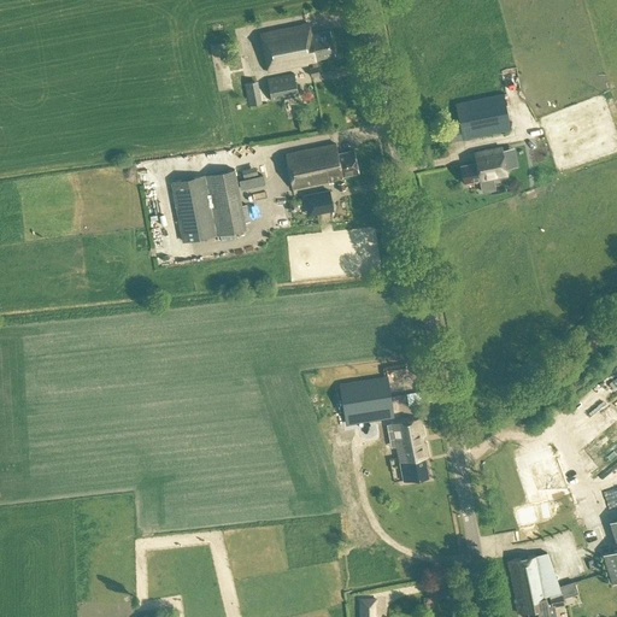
[(269,72),(312,64),(312,66),(309,68),(311,76),(319,74),(317,60),(319,60),(319,58),(336,54),(331,31),(312,35),(310,24),(262,34),(269,72)]
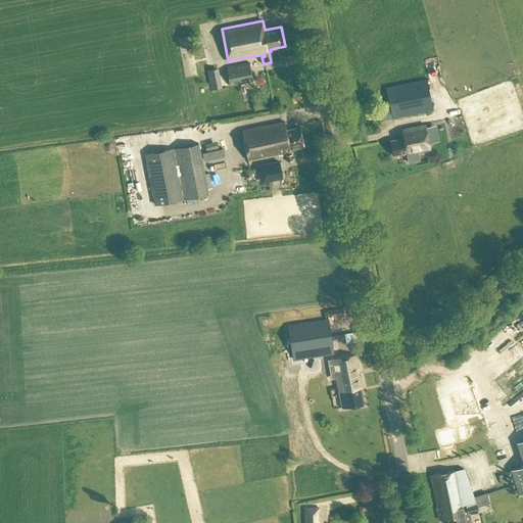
[(249,61),(227,66),(231,86),(253,81),(249,61)]
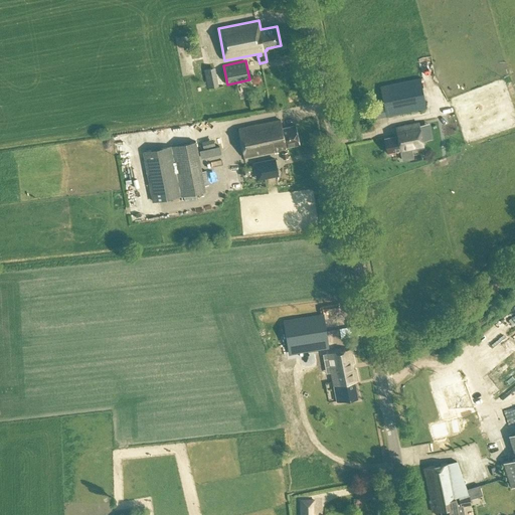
[(386,117),(425,109),(419,79),(380,88),(386,117)]
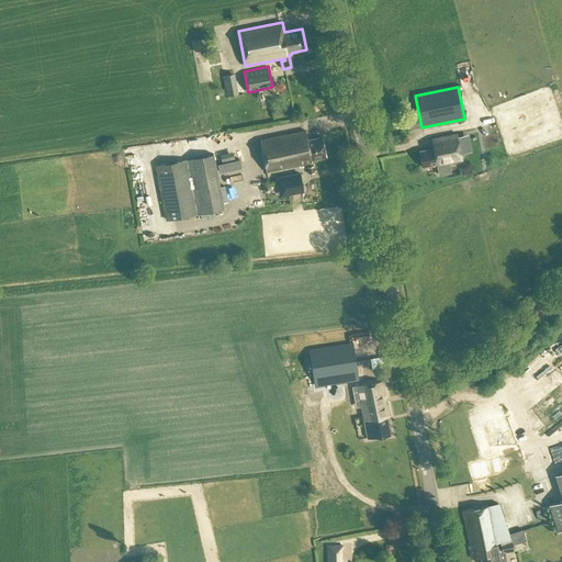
[(314,159),(327,156),(323,135),(308,138),(306,128),(260,139),(267,172),(315,161),(314,159)]
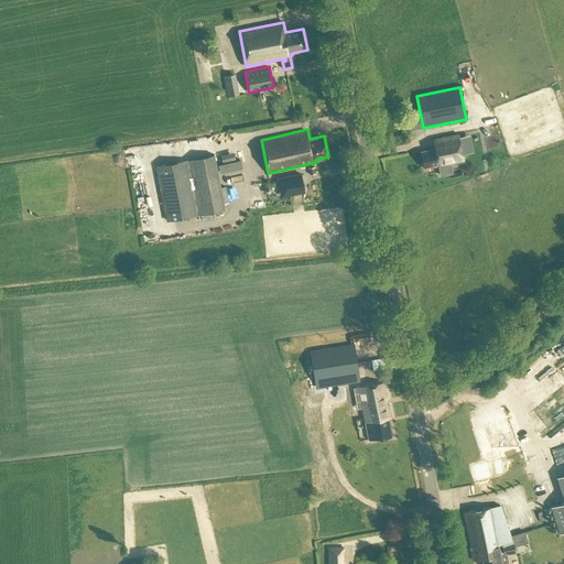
[(438,167),(464,162),(458,133),(433,139),(435,148),(420,151),(423,167),(438,164),(438,167)]
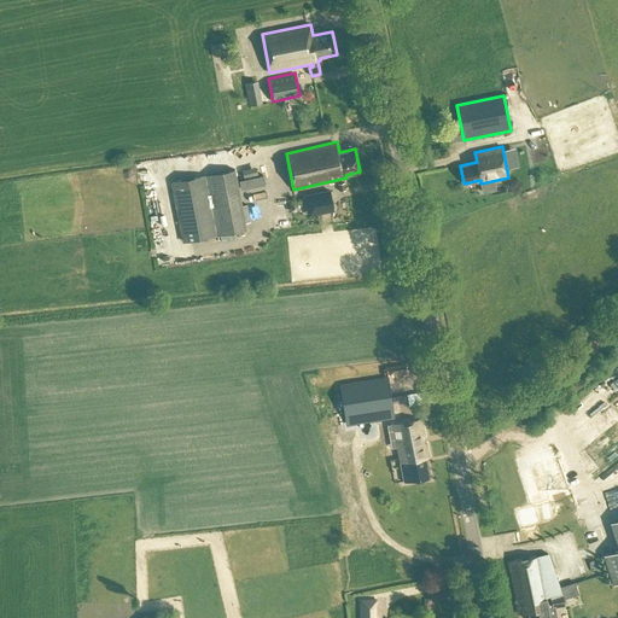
[(235,169),(172,181),(182,242),(248,229),(245,221),(250,221),(248,204),(243,204),(235,169)]
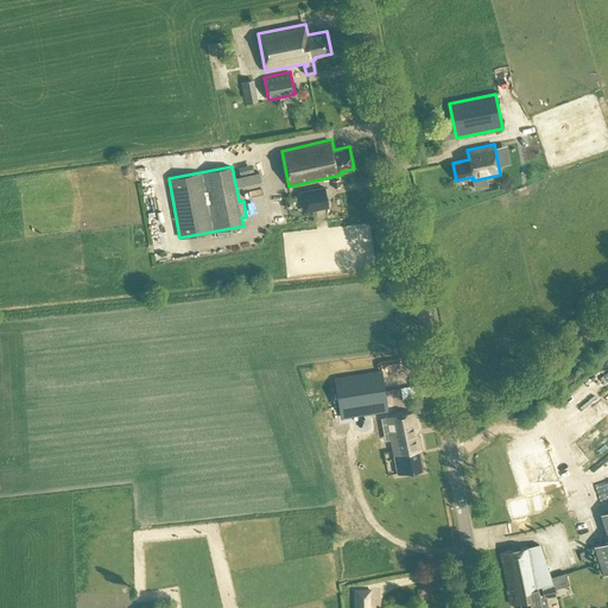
[(324,187),(299,191),(302,204),(311,202),(312,209),(328,206),(324,187)]
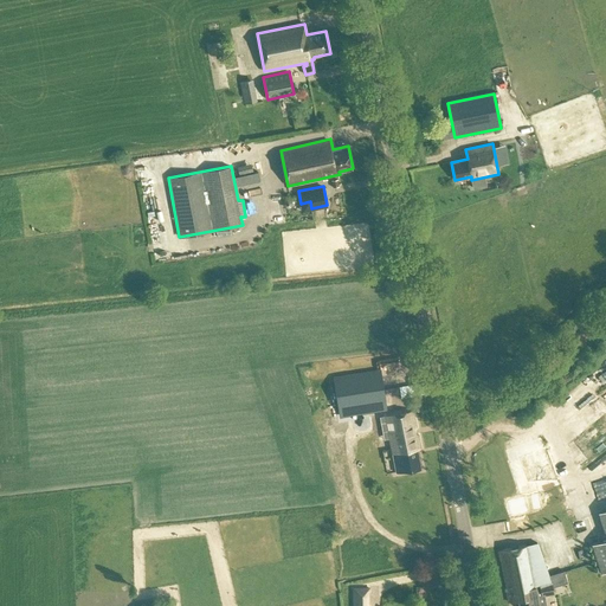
[(284,200),(283,204),(284,207),(288,208),(291,207),(292,204),(290,200),(287,199),(284,200)]
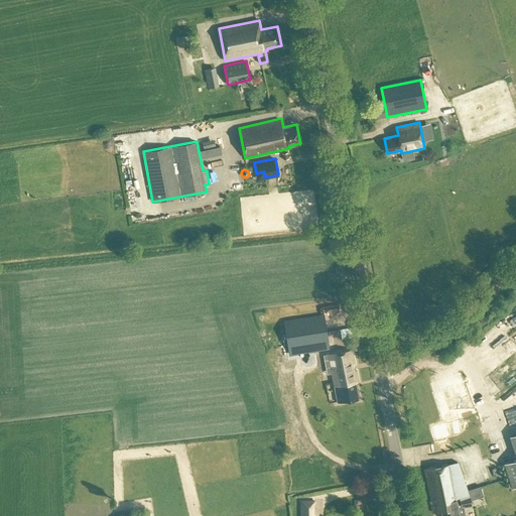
[(325,314),(283,320),(288,355),(330,349),(325,314)]
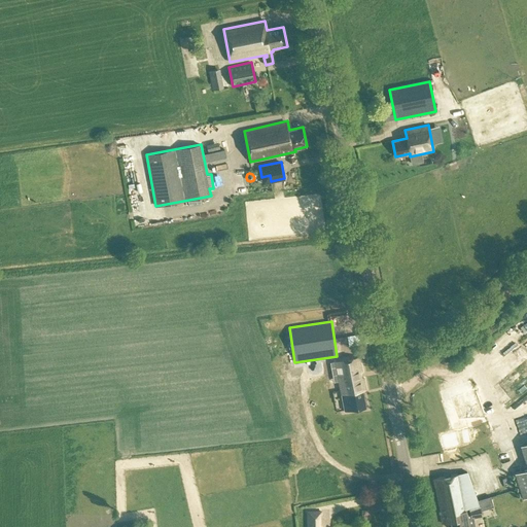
[(337,360),(339,371),(341,382),(339,382),(345,411),(365,408),(362,390),(365,389),(358,356),(337,360)]
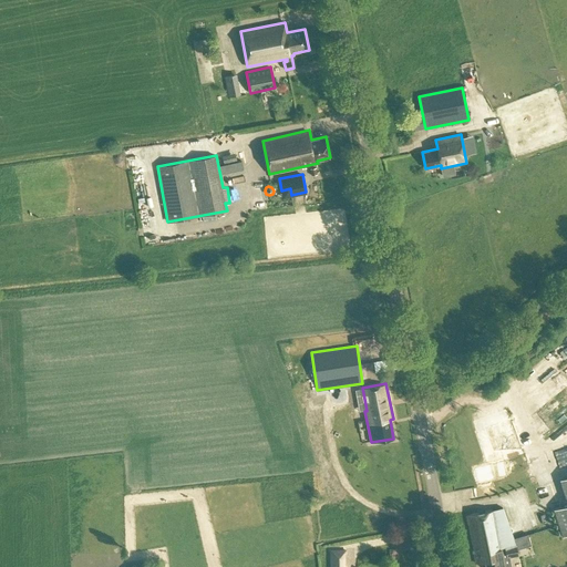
[(532,435),(524,415),(487,429),(492,443),(507,442),(505,437),(515,434),(517,441),(532,435)]
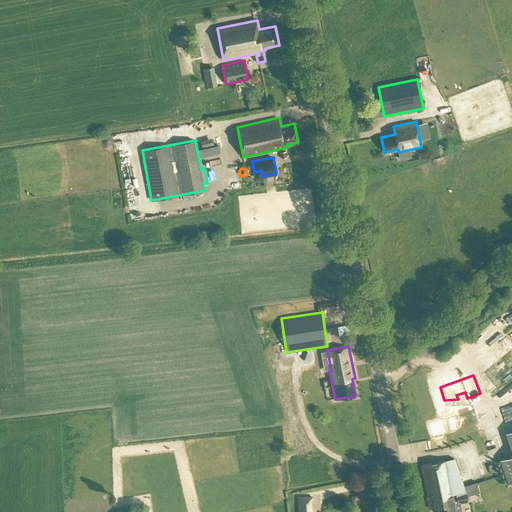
[(511,456),(499,461),(507,484),(511,482),(511,431),(510,432),(511,437),(511,456)]
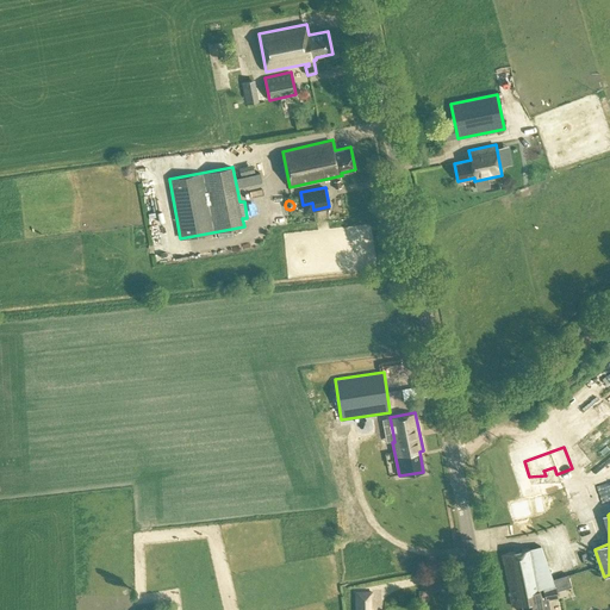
[(535,547),(502,554),(512,605),(521,604),(522,609),(541,609),(542,609),(549,608),(547,599),(558,597),(556,595),(556,590),(571,586),(567,574),(553,579),(541,546),(535,547)]
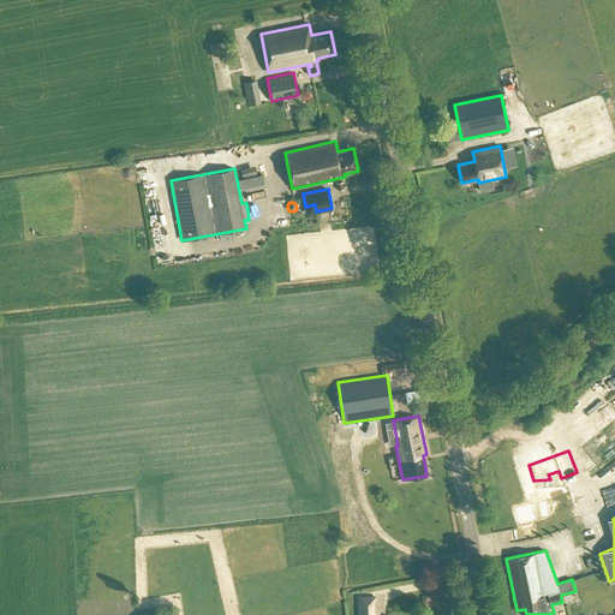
[(357,595),(357,614),(376,614),(376,611),(374,611),(374,599),(376,599),(376,593),(357,595)]
